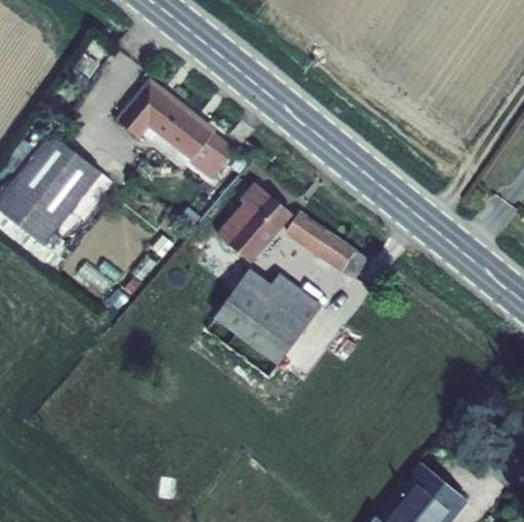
[(228,152),(149,82),(117,120),(136,136),(144,127),(210,176),(228,152)]
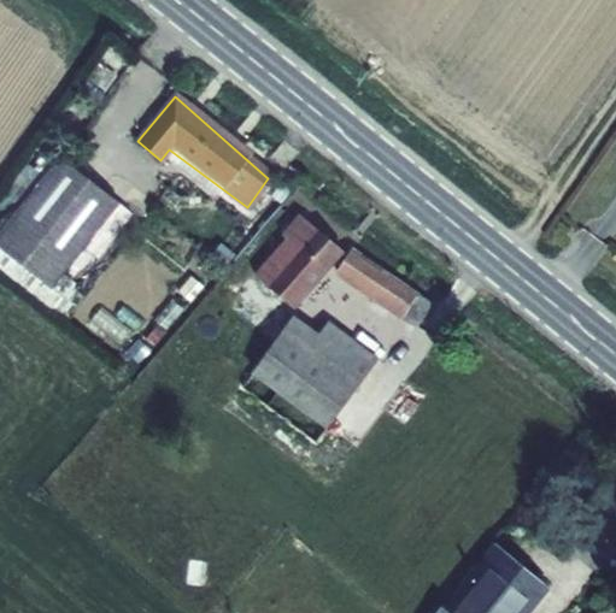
[(118,204),(58,155),(0,228),(0,249),(50,289),(118,204)]
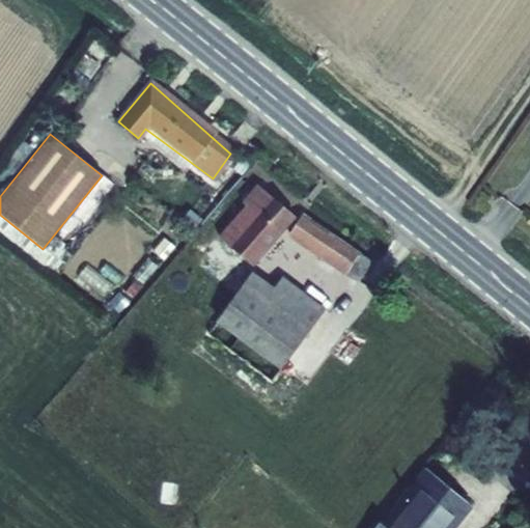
[(250,262),(290,211),(256,183),(242,201),(216,234),(229,246),(250,262)]
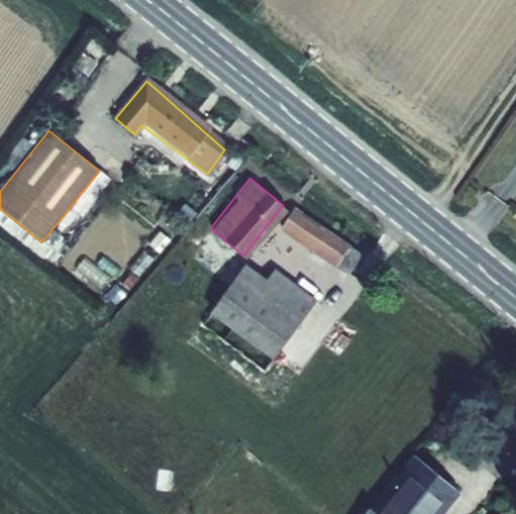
[(316,255),(289,296),(314,314),(355,254),(293,210),(281,227),(316,255)]
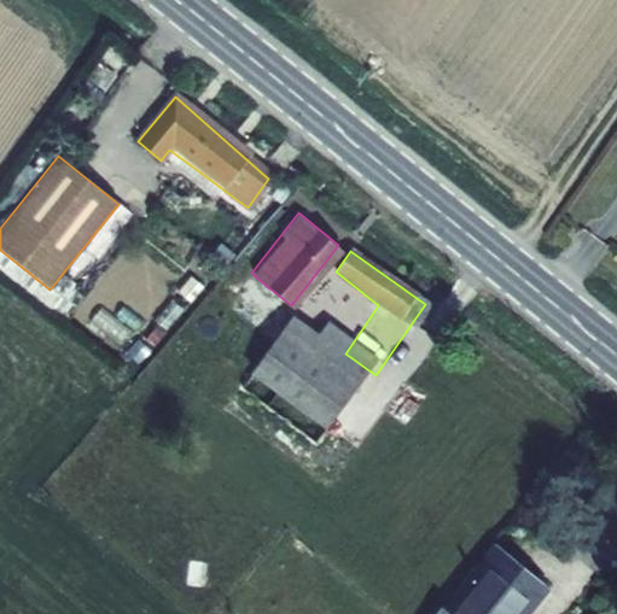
[(295,317),(254,370),(327,428),(372,373),(345,354),(295,317)]
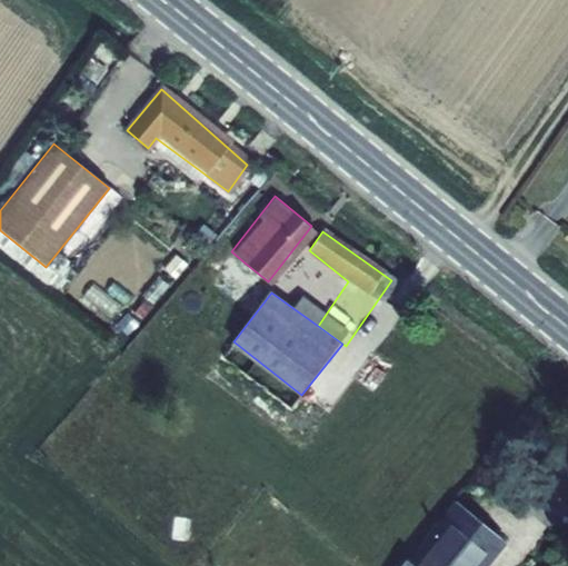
[(430,537),(422,530),(401,557),(412,565),(480,565),(511,526),(468,489),(430,537)]
